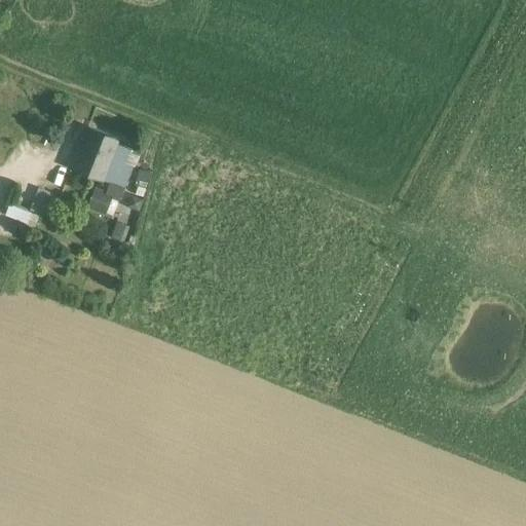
[(120,138),(88,125),(71,170),(103,182),(104,179),(115,183),(122,163),(125,164),(132,149),(122,145),(120,148),(116,147),(120,138)]
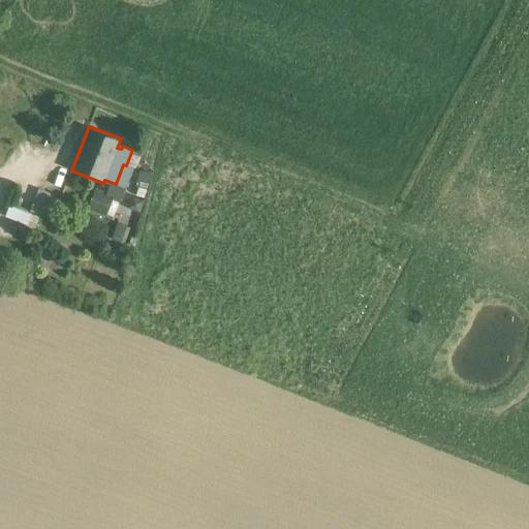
[(151,172),(139,168),(135,184),(147,187),(151,172)]
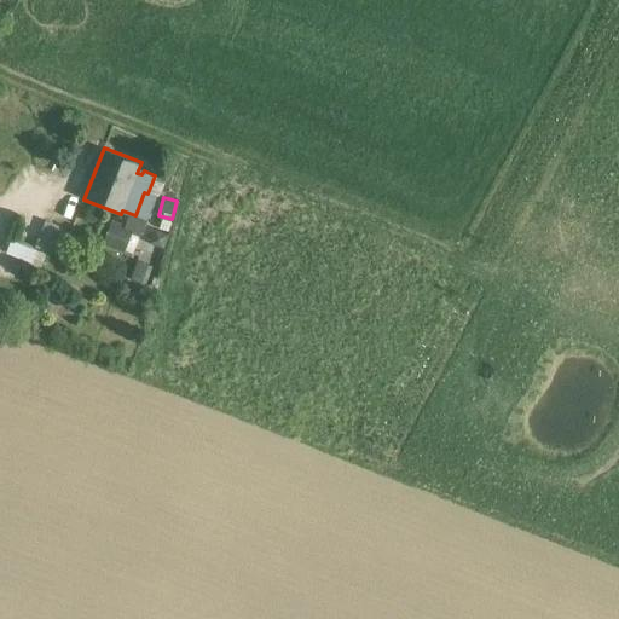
[(58,225),(46,219),(35,246),(48,250),(58,226),(58,225)]
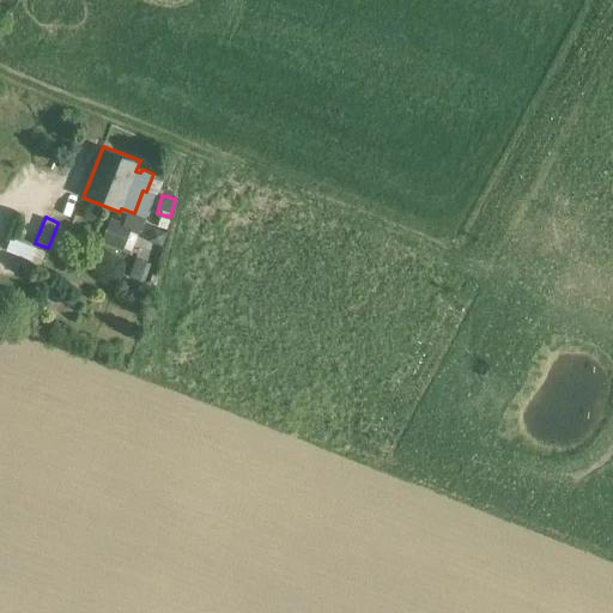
[(132,224),(109,217),(102,240),(123,247),(132,224)]
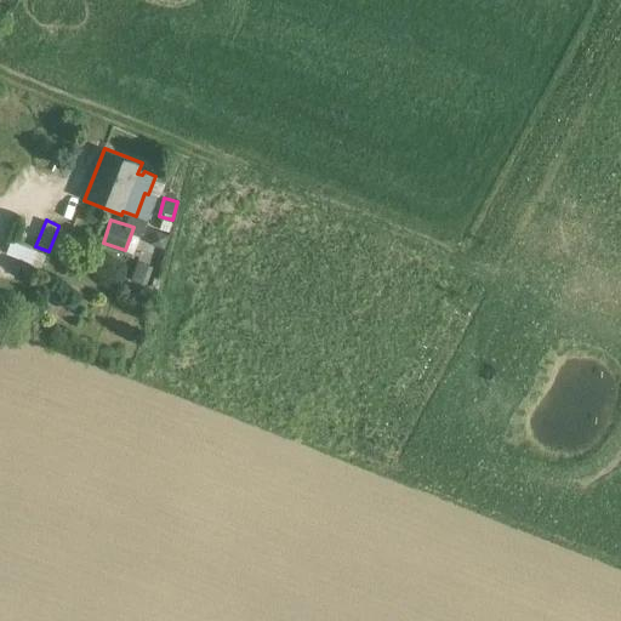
[(69,231),(58,227),(49,251),(60,255),(69,231)]
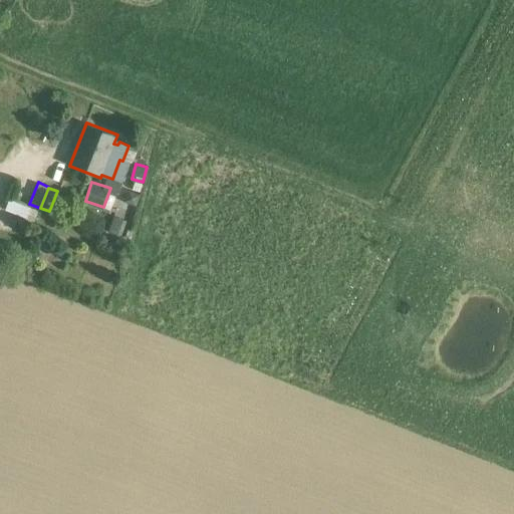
[(140,192),(129,188),(123,201),(135,205),(140,192)]
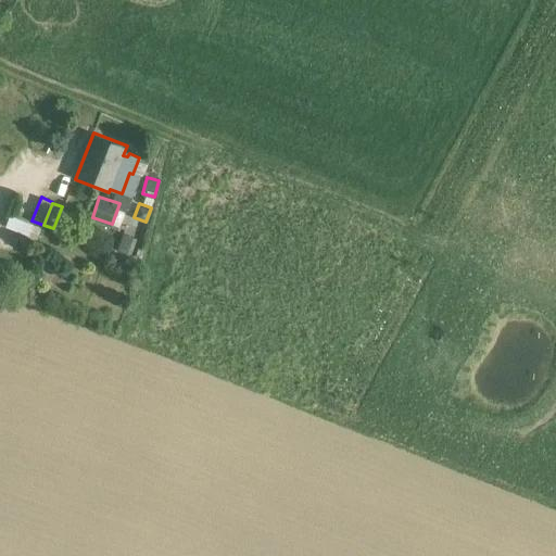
[(41,227),(10,215),(5,226),(36,239),(41,227)]
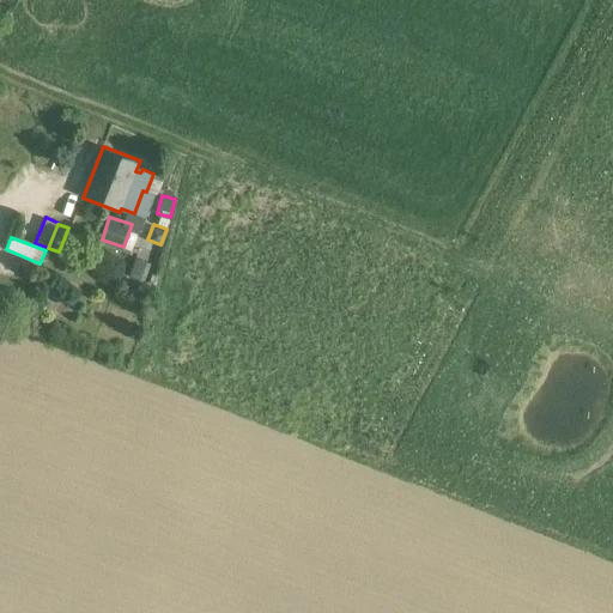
All buildings are outlined.
